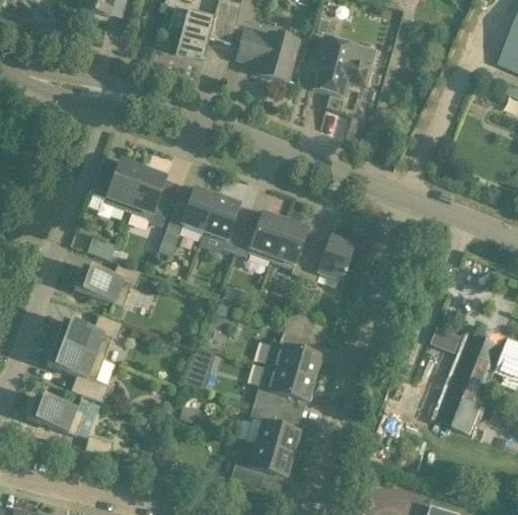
[(81,0),(79,7),(109,15),(113,0),(81,0)]
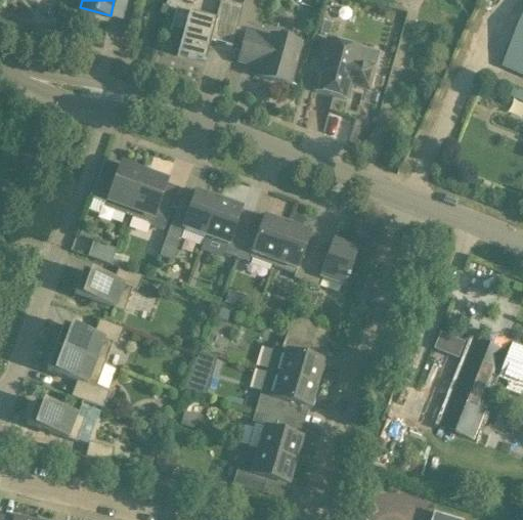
[(176,6),(170,28),(183,31),(177,54),(179,54),(179,53),(206,60),(212,38),(232,44),(244,4),(228,0),(220,0),(216,17),(190,11),(190,10),(176,6)]
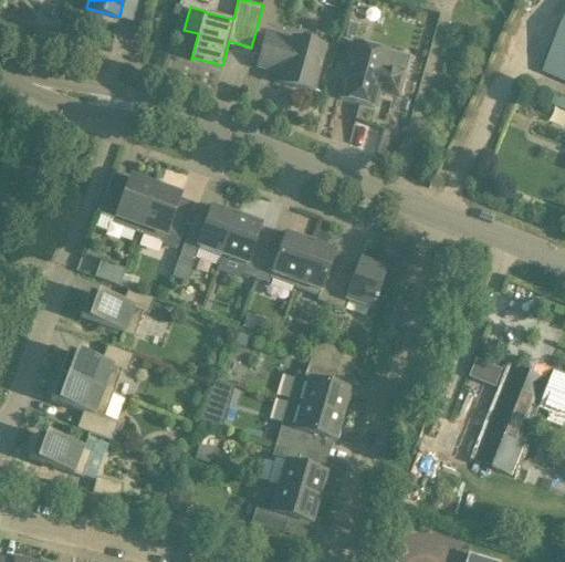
[(564,16),(543,69),(564,79),(564,16)]
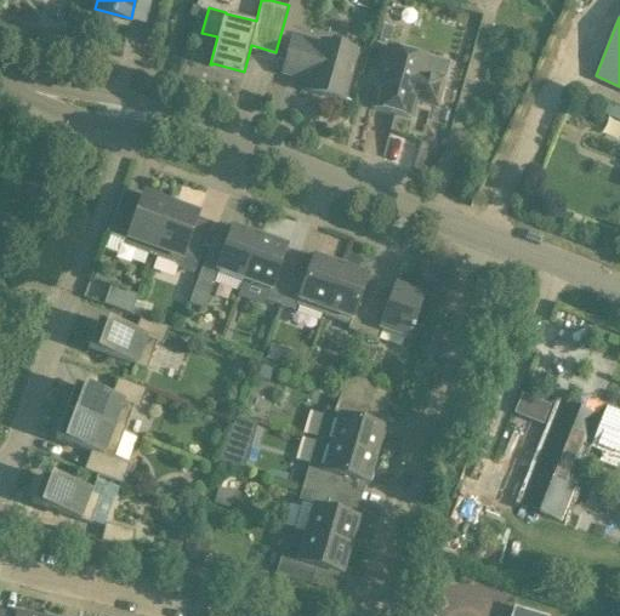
[(379,36),(390,39),(393,23),(384,21),(379,36)]
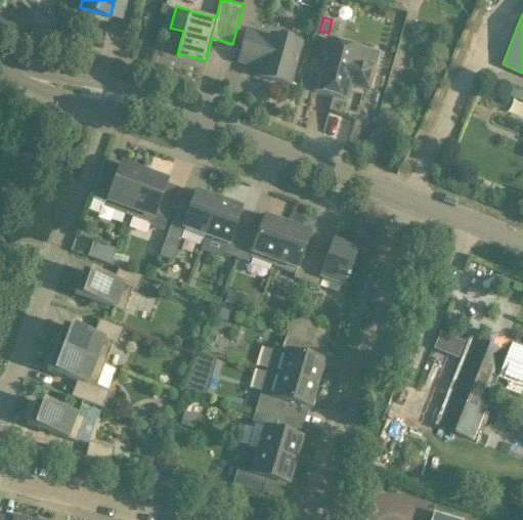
[(270,38),(247,31),(238,59),(262,67),(260,75),(290,83),(301,42),(271,34),(270,38)]
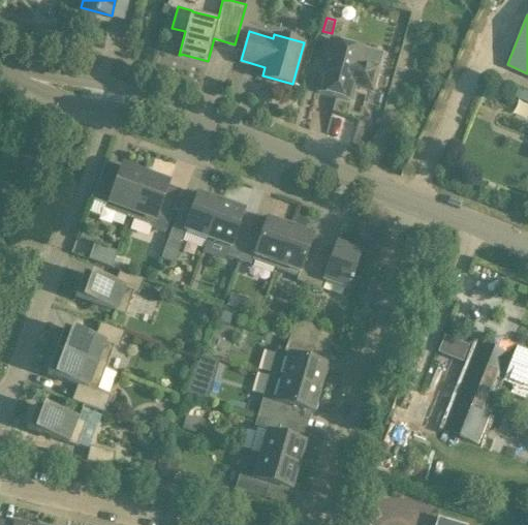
[(365,48),(331,38),(316,91),(350,99),(354,85),(372,90),(378,65),(361,60),(365,48)]
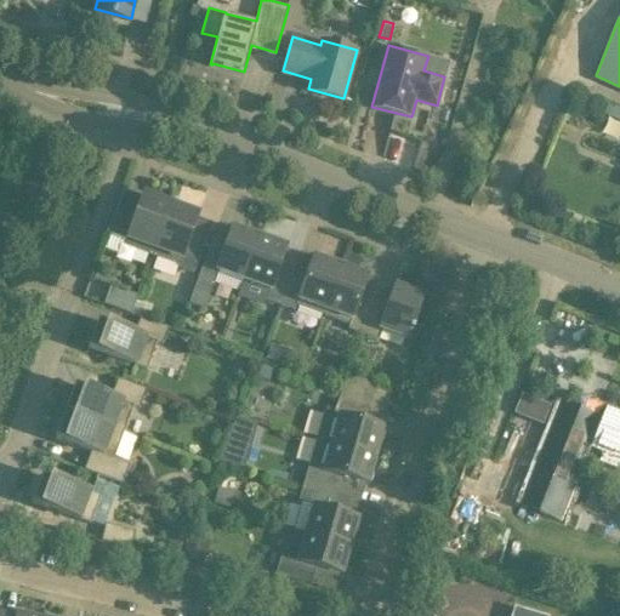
[(113,221),(131,227),(126,243),(153,252),(171,203),(144,193),(143,195),(124,189),(115,211),(117,212),(113,221)]
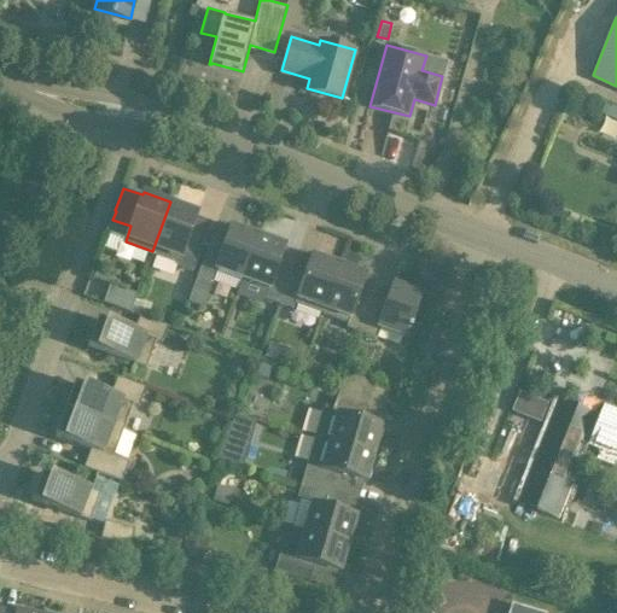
[(198,211),(170,202),(152,251),(179,261),(178,263),(193,269),(204,241),(188,237),(198,211)]
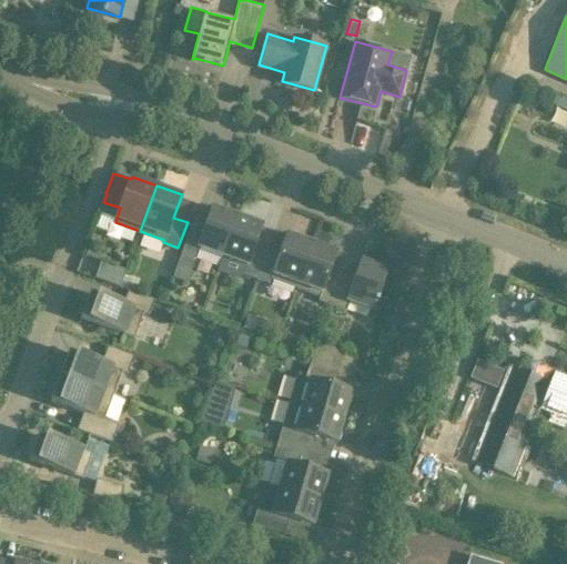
[(223,254),(238,214),(213,205),(204,229),(192,224),(173,275),(186,280),(199,245),(223,254)]
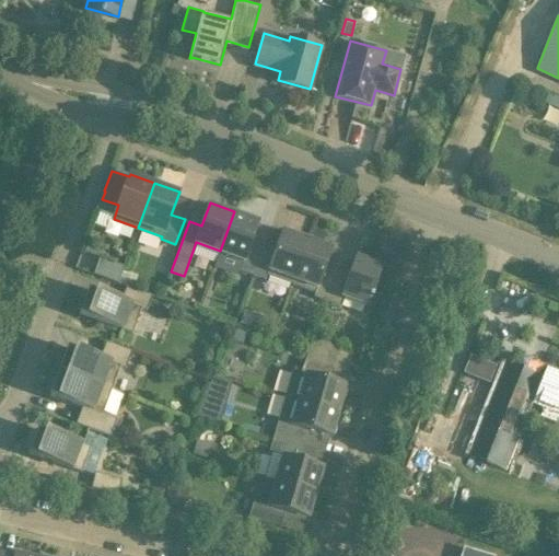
[(234,211),(220,251),(244,259),(241,268),(253,274),(263,247),(251,243),(258,220),(234,211)]
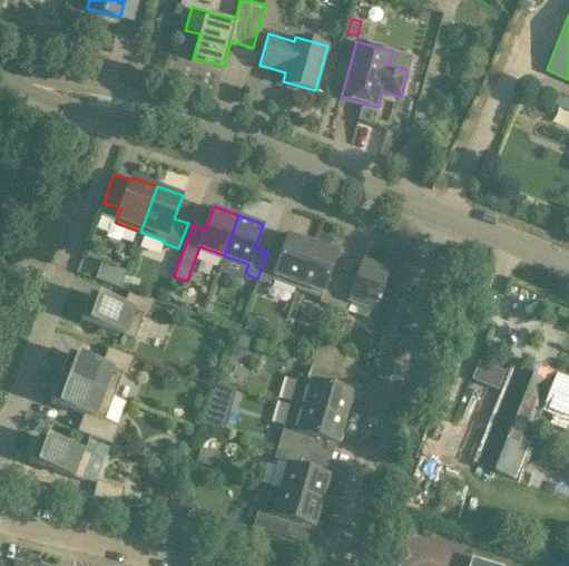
[(267,252),(257,279),(271,283),(273,279),(296,288),(313,242),(288,233),(280,256),(267,252)]
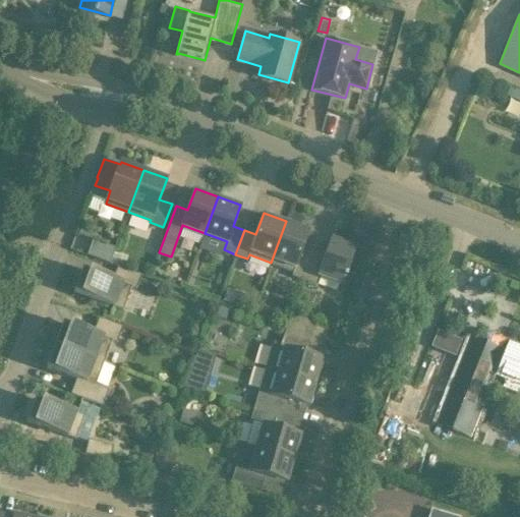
[(286,221),(271,263),(293,271),(292,275),(303,279),(312,254),(301,250),(308,229),(286,221)]
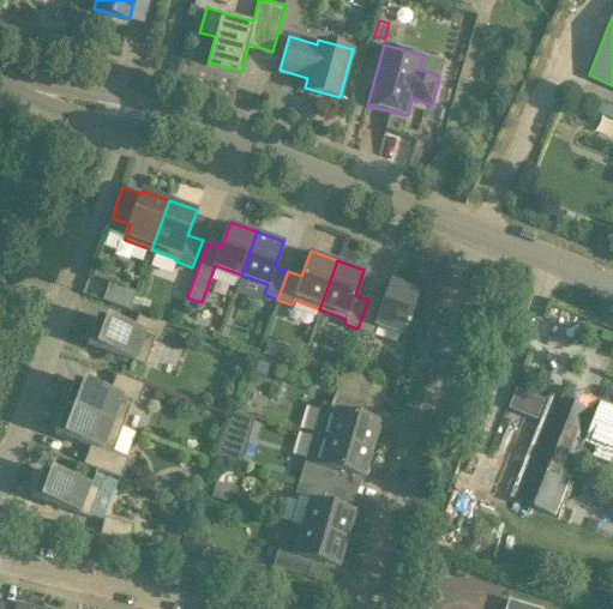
[(368,300),(358,329),(372,333),(376,324),(403,333),(419,290),(391,281),(383,305),(368,300)]
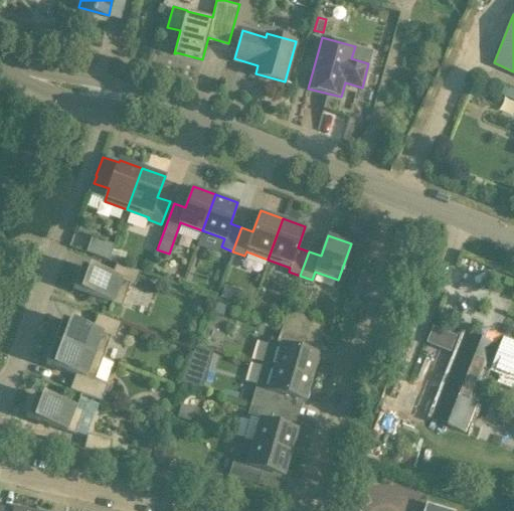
[(86,251),(109,260),(114,244),(92,236),(86,251)]
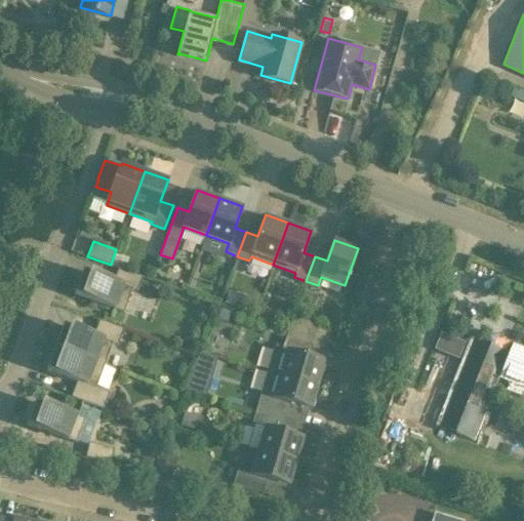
[(138,289),(143,275),(119,267),(114,280),(83,269),(82,273),(78,272),(73,286),(76,288),(75,292),(124,310),(132,287),(138,289)]
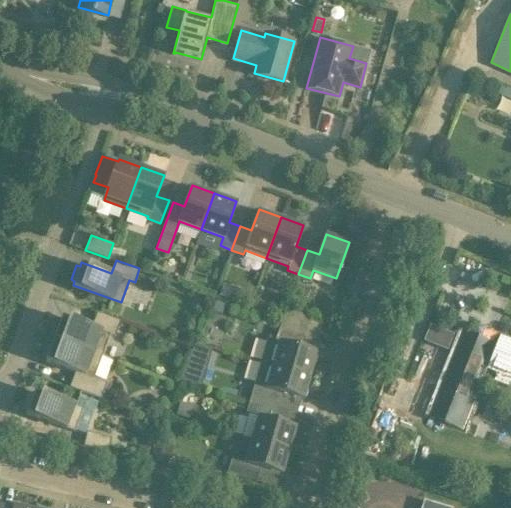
[(224,302),(216,299),(212,308),(221,311),(224,302)]
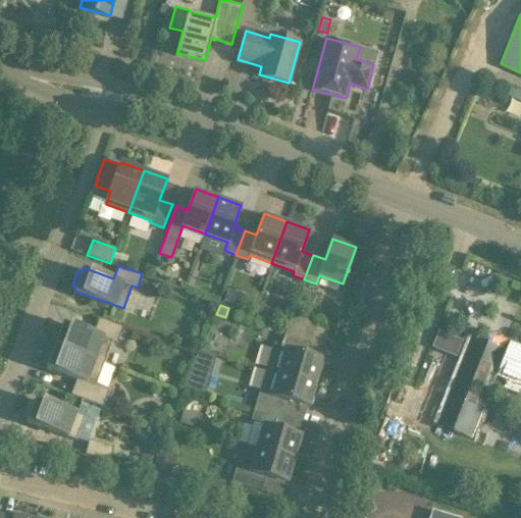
[(288,325),(312,334),(316,320),(292,313),(288,325)]
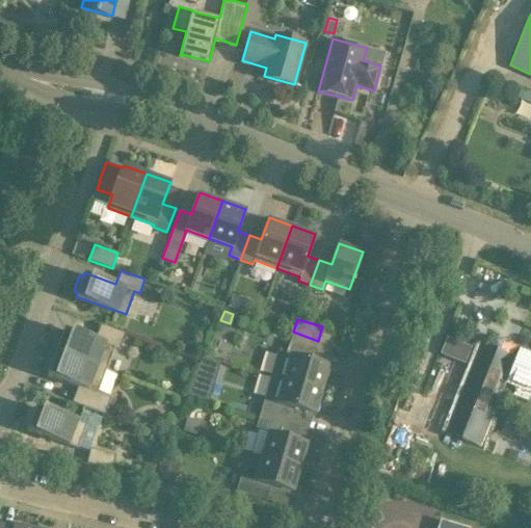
[(56,350),(106,369),(114,346),(120,348),(126,332),(101,322),(96,339),(64,327),(62,332),(59,331),(53,345),(57,347),(56,350)]
